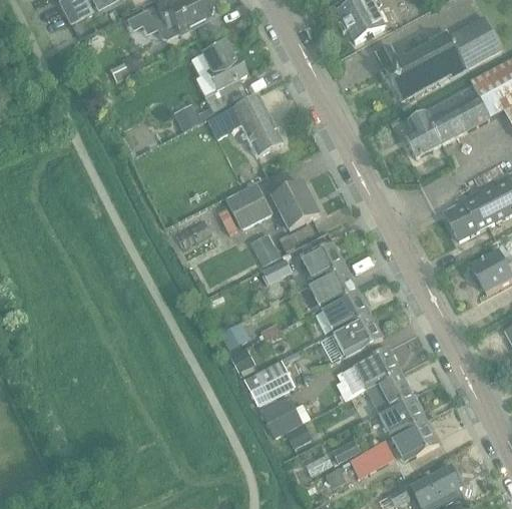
[(61,0),(57,2),(64,14),(85,3),(83,0),(61,0)]
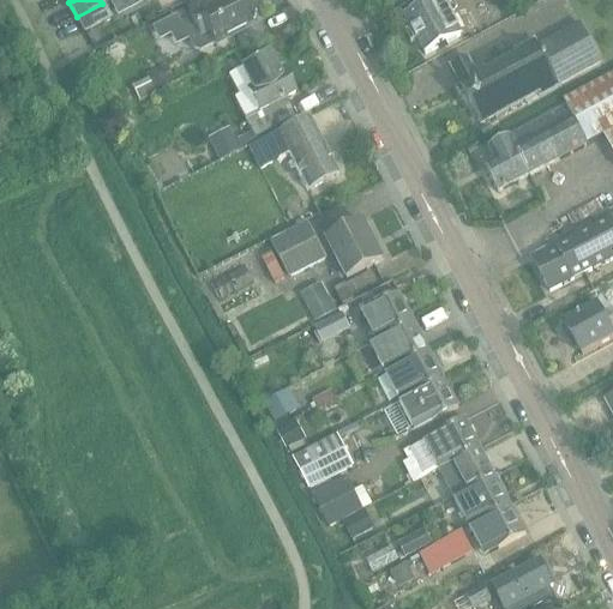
[(215,0),(176,20),(186,36),(191,47),(197,48),(212,40),(253,18),(252,16),(253,12),(250,4),(245,2),(244,0),(215,0)]
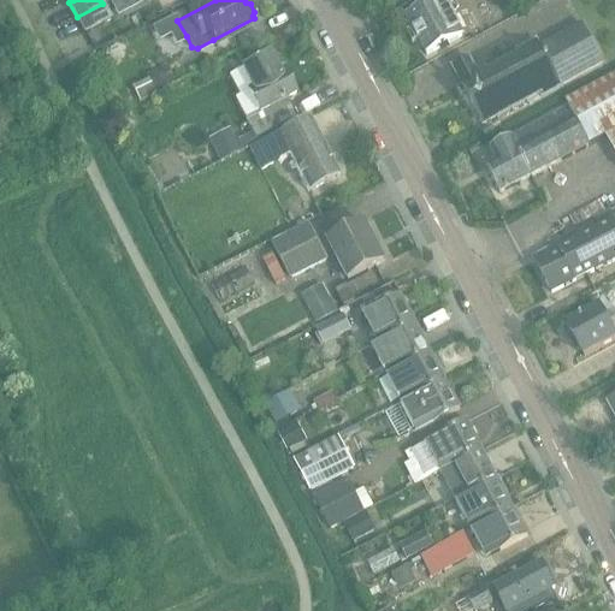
[(426,0),(406,11),(426,49),(462,30),(447,3),(445,0),(426,0)]
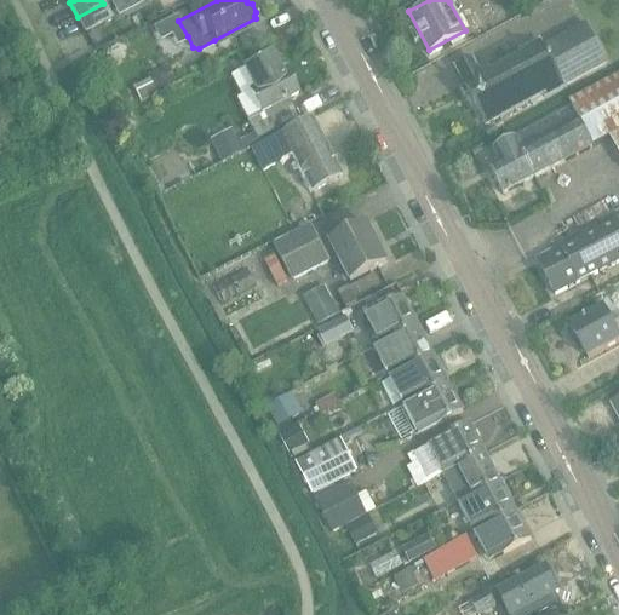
[(103,4),(78,17),(84,28),(109,15),(103,4)]
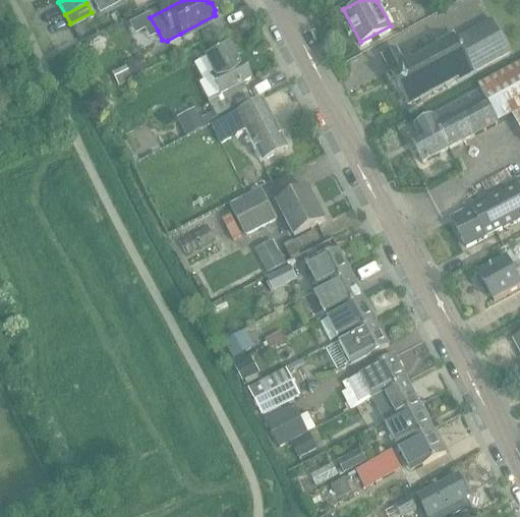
[(388,70),(404,103),(453,76),(455,79),(471,70),(507,51),(489,18),(453,38),(451,33),(435,41),(437,44),(401,62),(393,48),(381,54),(389,69),(388,70)]
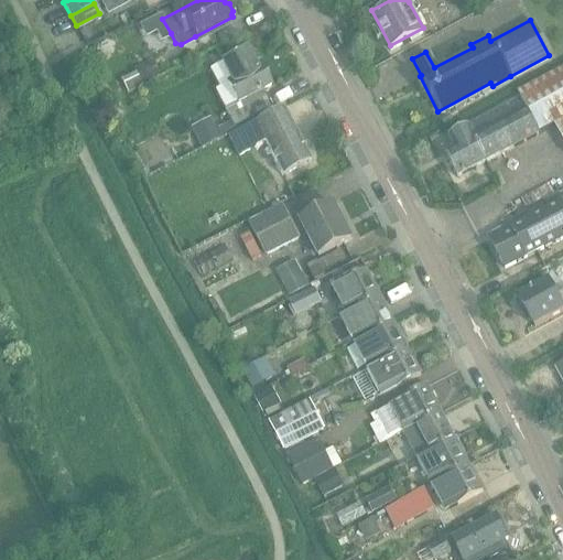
[(229,77),(225,79),(235,99),(223,106),(231,122),(270,103),(261,86),(269,82),(259,63),(255,65),(245,46),(220,58),(229,77)]
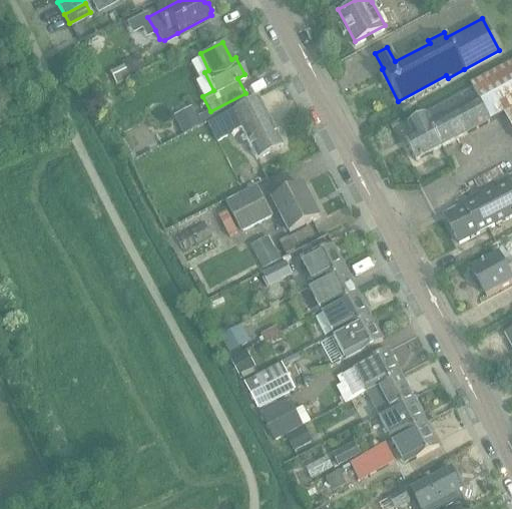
[(136,52),(121,59),(128,72),(142,64),(136,52)]
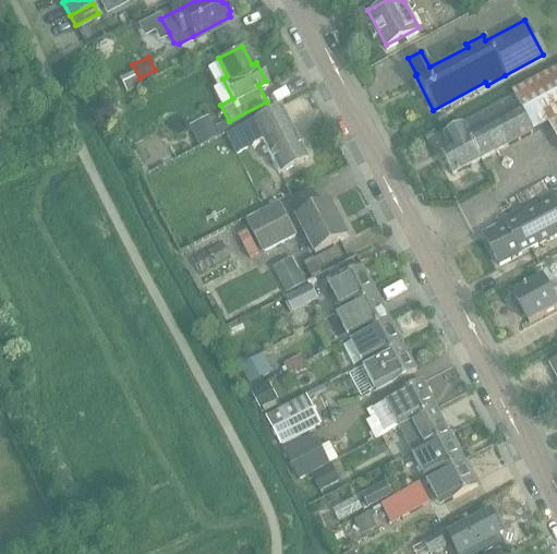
[(513,94),(443,132),(449,143),(438,149),(450,171),(546,120),(556,140),(556,63),(511,88),(513,94)]
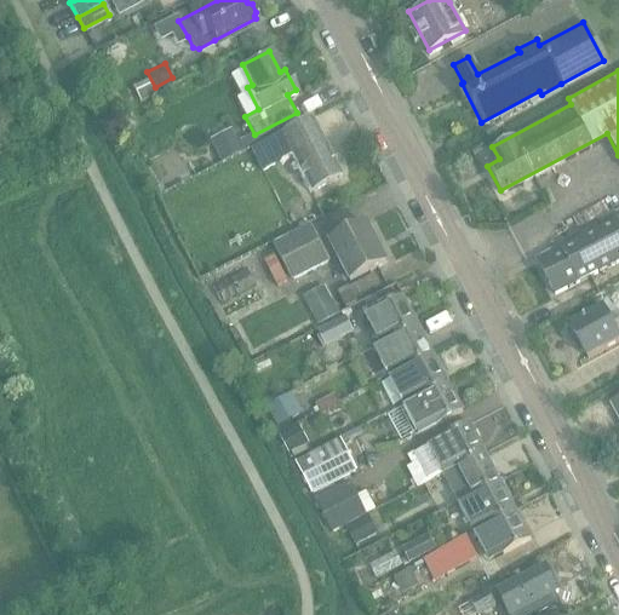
[(288,151),(292,157),(321,142),(308,114),(263,137),(275,159),(288,151)]
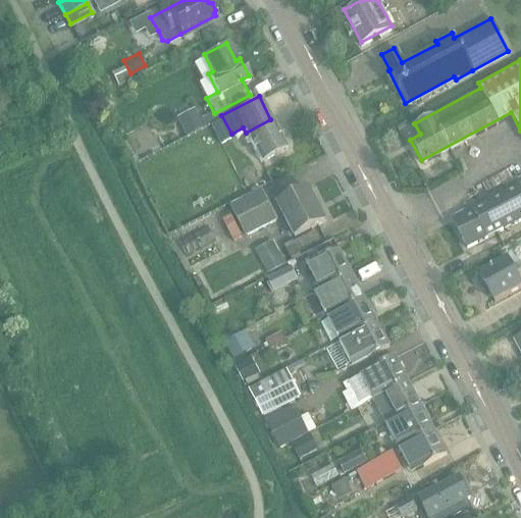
[(175,115),(186,136),(203,126),(193,106),(175,115)]
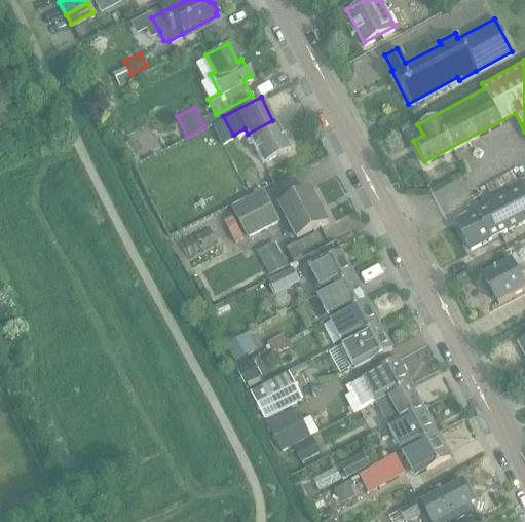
[(272,120),(248,134),(250,139),(254,145),(262,160),(287,147),(272,120)]
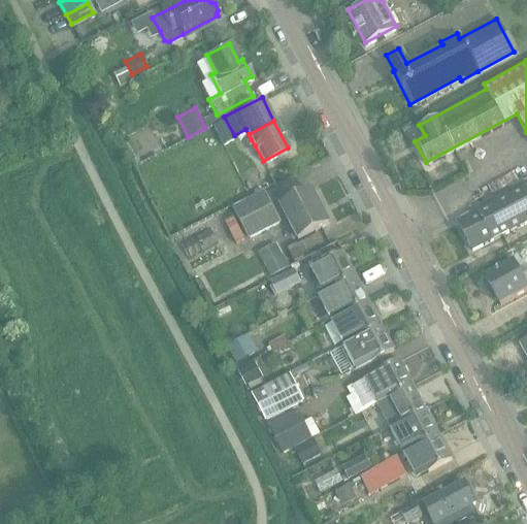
[(526,218),(526,192),(524,187),(521,179),(508,186),(512,193),(457,221),(471,248),(526,218)]
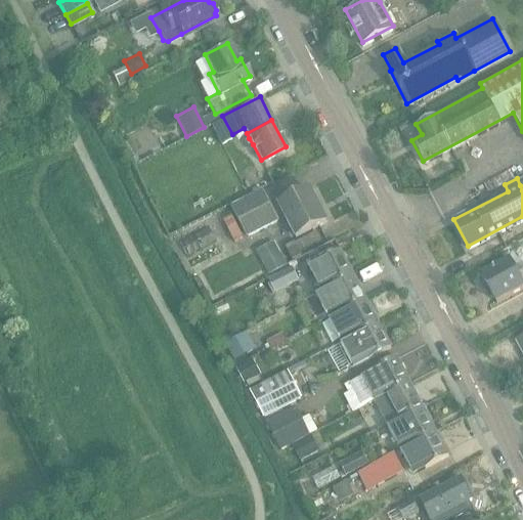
[(228,204),(245,235),(277,218),(261,187),(228,204)]
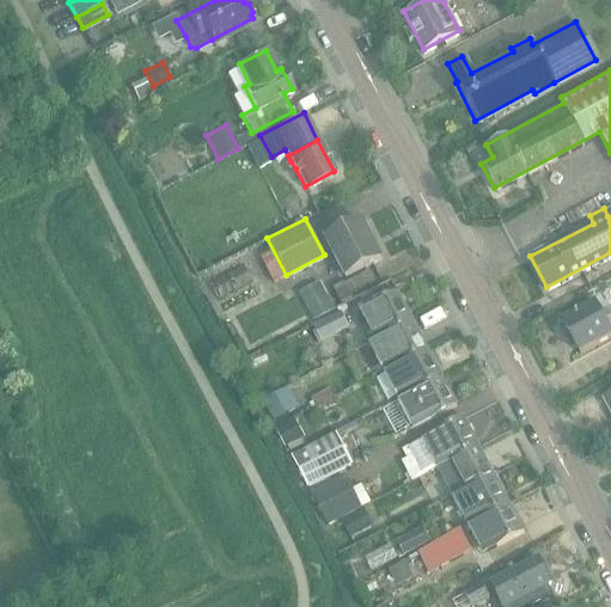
[(324,237),(343,274),(378,255),(359,219),(324,237)]
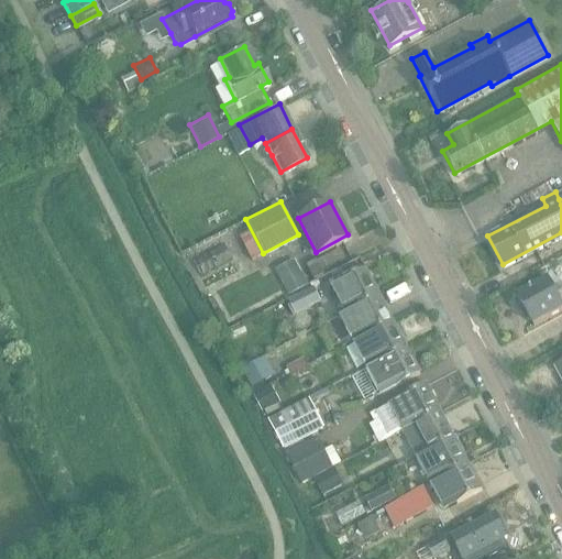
[(193,258),(200,272),(231,254),(223,241),(193,258)]
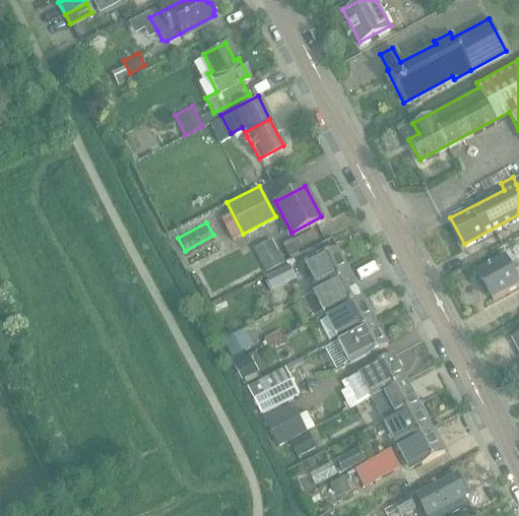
[(314,228),(293,239),(297,248),(318,237),(314,228)]
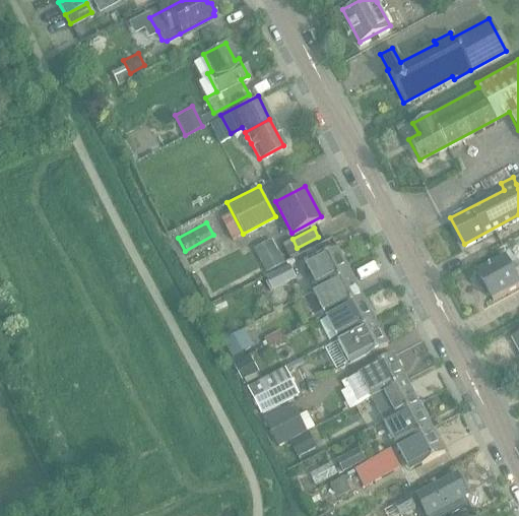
[(253,247),(265,270),(283,260),(271,237),(253,247)]
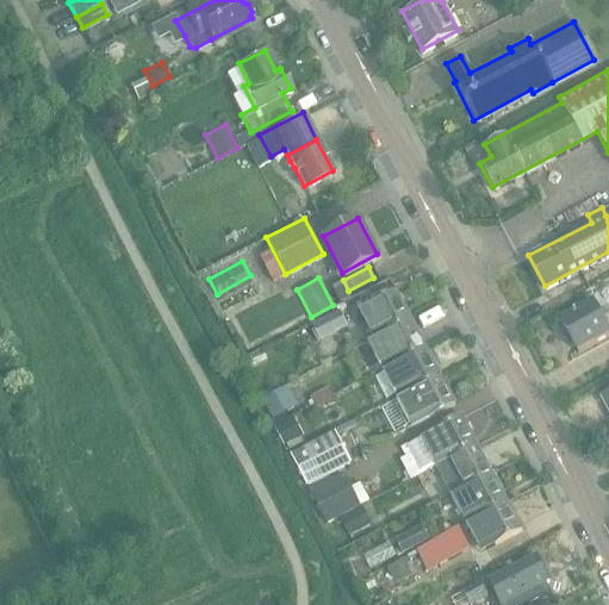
[(381,326),(383,329),(409,316),(395,287),(368,301),(371,305),(359,311),(370,332),(381,326)]
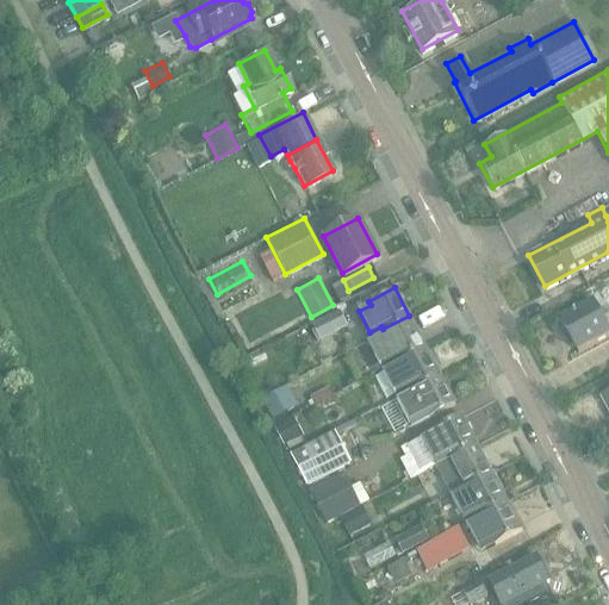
[(559,318),(576,350),(608,331),(608,310),(600,316),(591,301),(559,318)]
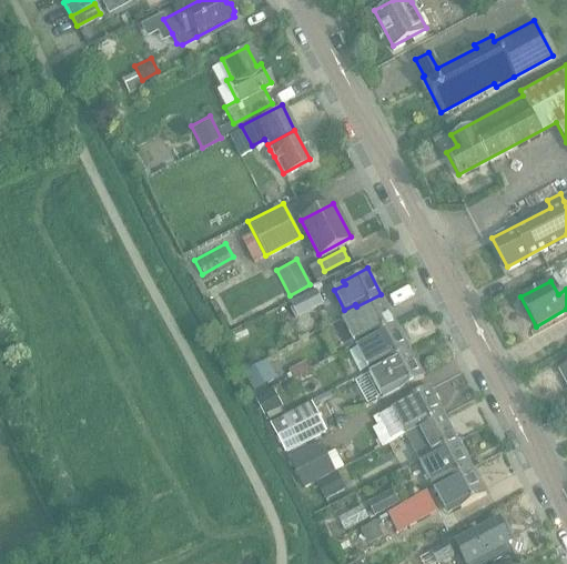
[(290,300),(296,313),(321,301),(314,288),(290,300)]
